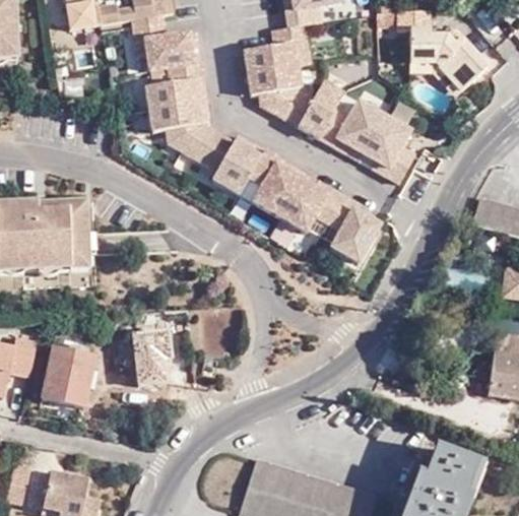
[(0,0),(0,54),(18,54),(14,0),(0,0)]
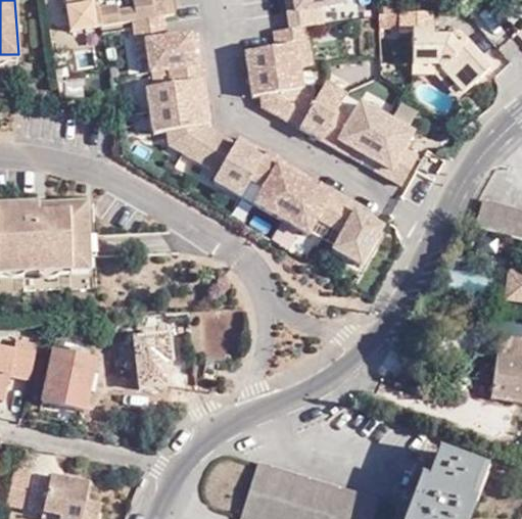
[(102,26),(99,5),(93,6),(92,0),(68,0),(73,29),(102,26)]
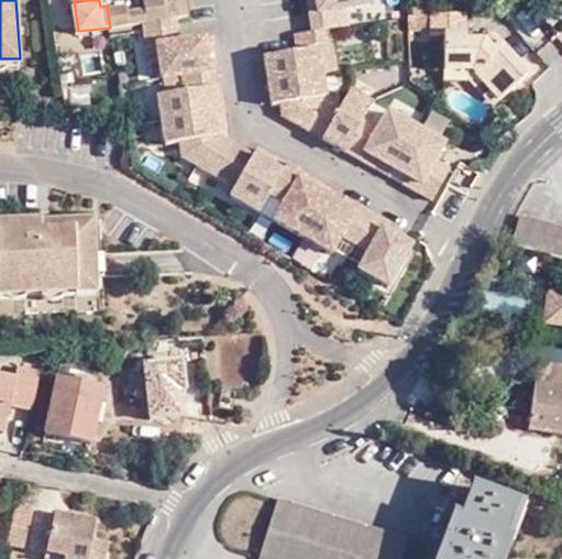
[(127,2),(107,6),(110,28),(167,18),(164,0),(143,0),(144,6),(128,8),(127,2)]
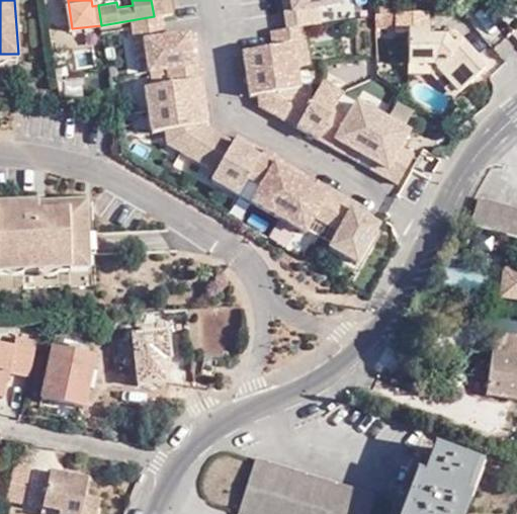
[(151,0),(154,16),(174,13),(172,0),(151,0)]
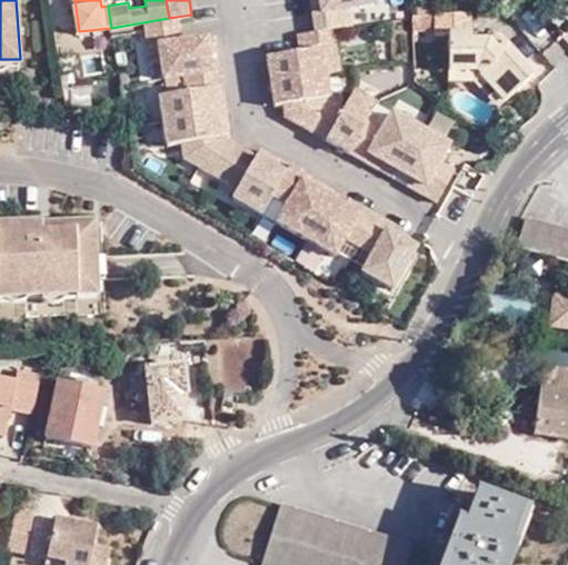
[(311,0),(316,31),(335,29),(352,26),(350,11),(378,7),(377,0),(311,0)]
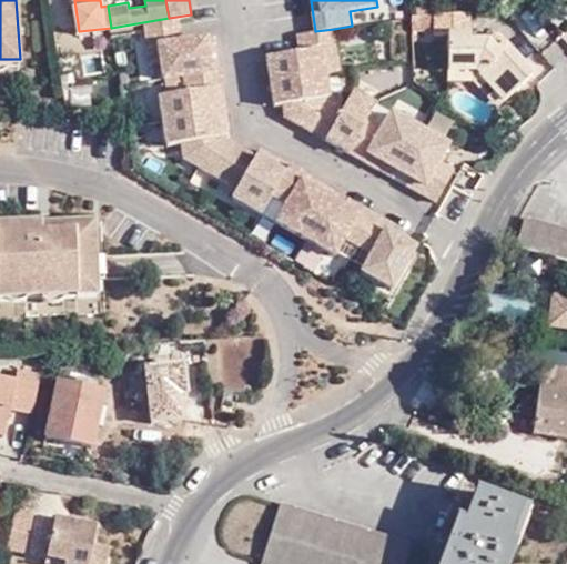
[(412,7),(412,16),(433,13),(436,13),(435,6),(412,7)]
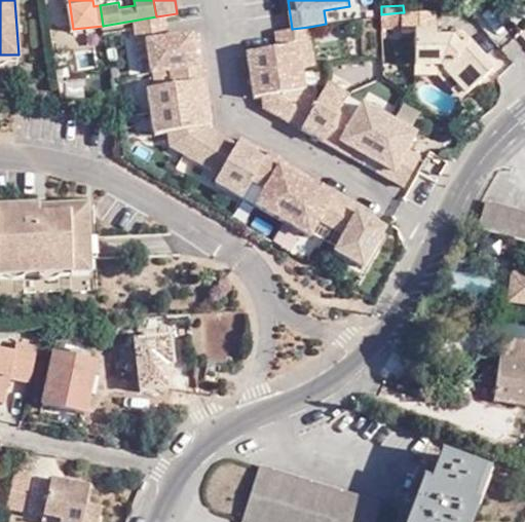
[(434,36),(433,11),(404,12),(401,12),(401,23),(401,32),(413,31),(416,67),(441,64),(466,92),(491,70),(464,38),(458,44),(450,35),(434,36)]
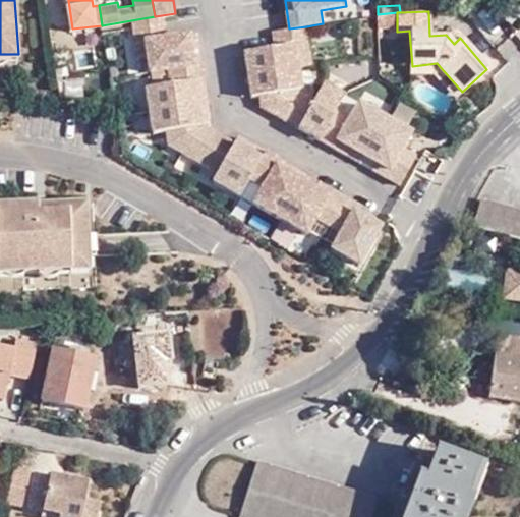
[(379,23),(397,22),(397,12),(378,14),(379,23)]
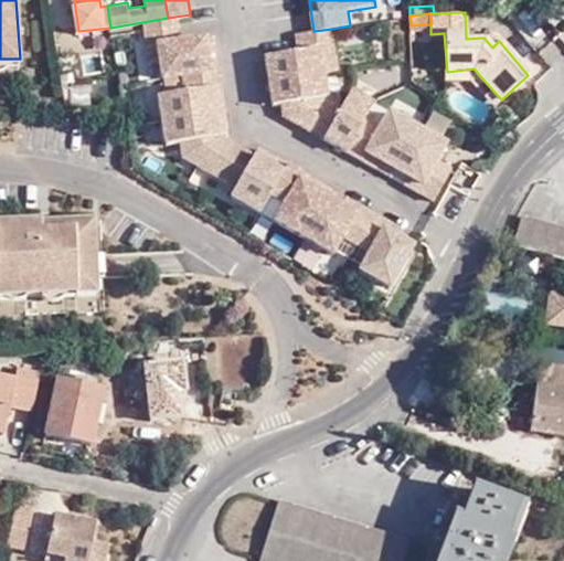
[(181,19),(144,23),(149,63),(159,61),(161,76),(180,73),(209,69),(206,51),(214,51),(212,33),(183,38),(181,19)]
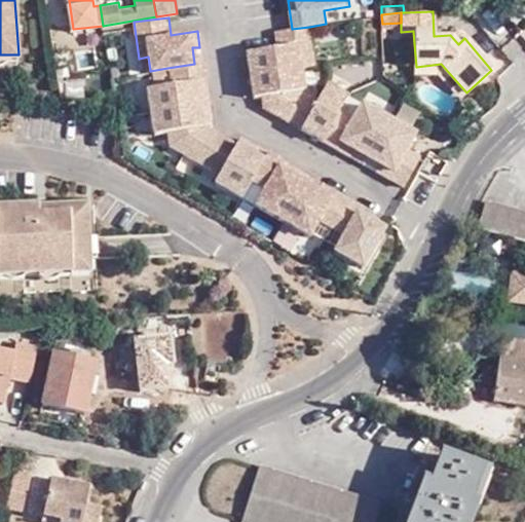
[(251,75),(315,66),(309,27),(292,29),(276,32),(278,47),(248,52),(251,75)]
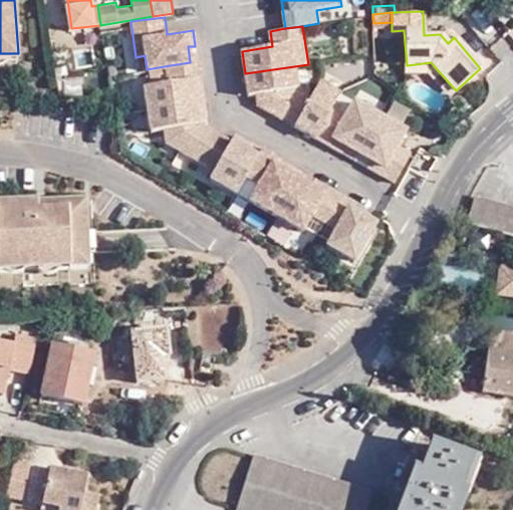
[(446,29),(440,34),(448,43),(454,37),(446,29)]
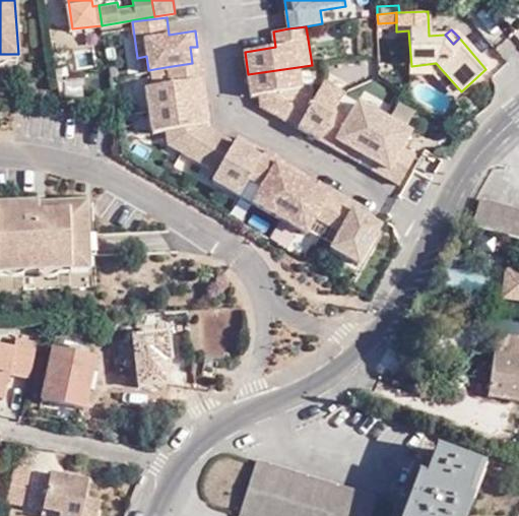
[(79,67),(103,71),(107,50),(83,46),(79,67)]
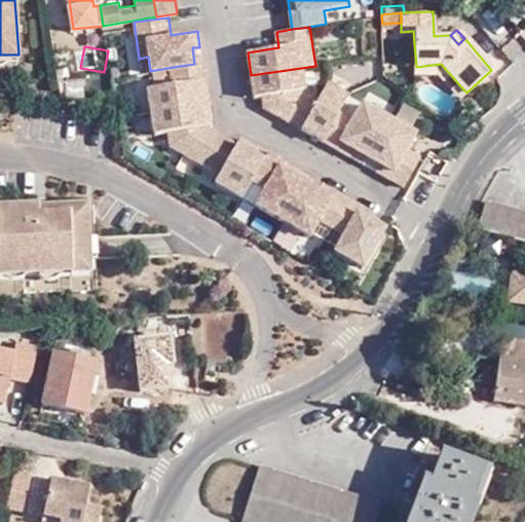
[(19,61),(19,54),(0,54),(0,63),(0,64),(2,63),(5,62),(19,61)]
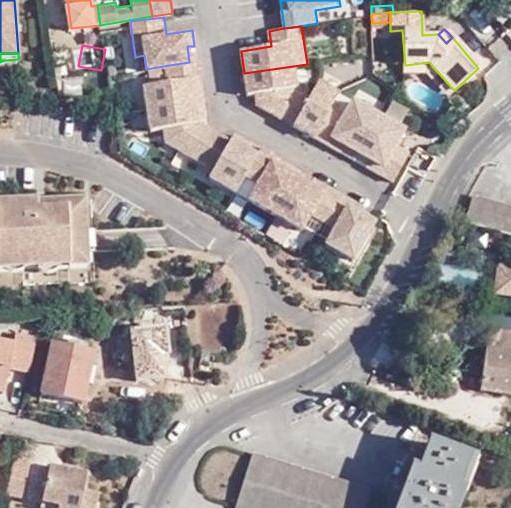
[(142,87),(145,108),(196,100),(203,99),(197,61),(189,62),(163,66),(166,83),(142,87)]
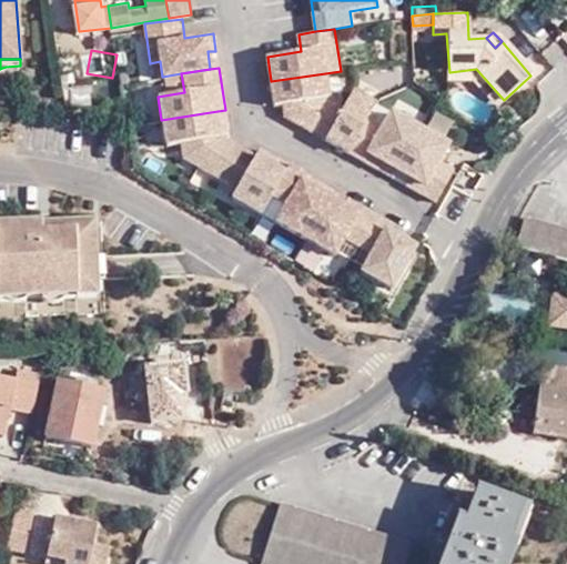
[(497,106),(504,100),(476,69),(449,72),(449,79),(472,78),(497,106)]
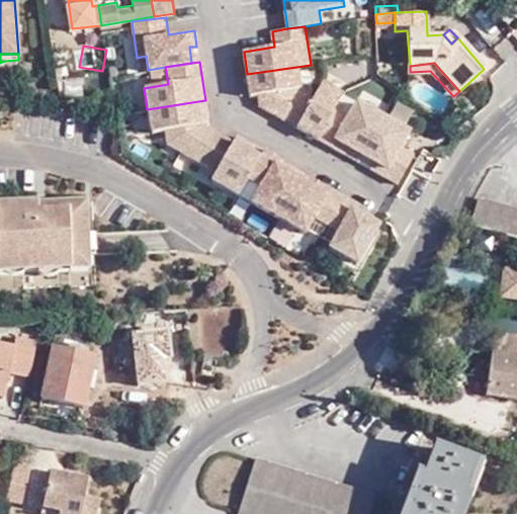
[(282,119),(318,140),(335,110),(343,95),(322,83),(313,99),(300,92),(299,91),(282,119)]
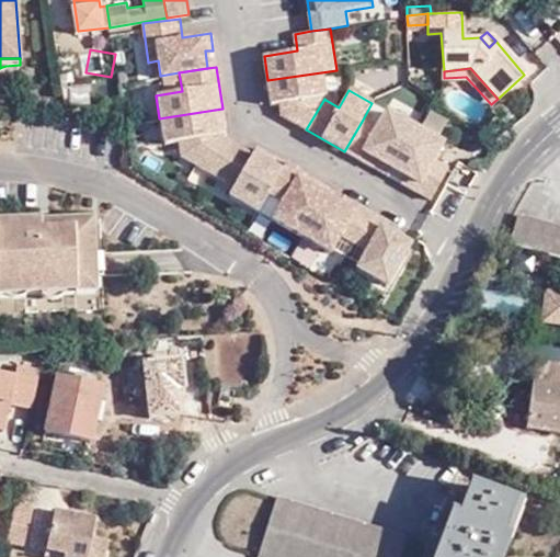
[(215,110),(159,118),(163,144),(180,141),(182,155),(195,162),(215,174),(232,144),(218,135),(215,110)]
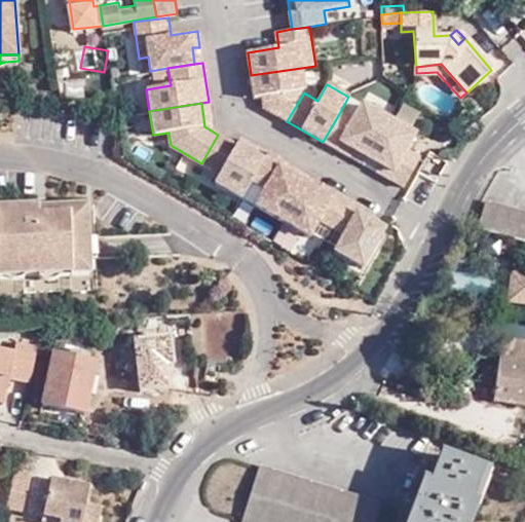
[(340,112),(323,142),(349,156),(353,149),(367,157),(388,119),(363,104),(353,119),(340,112)]
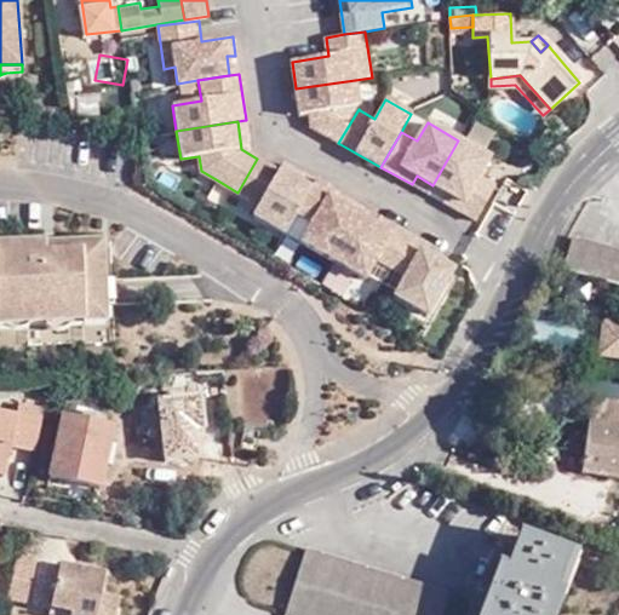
[(491,157),(458,141),(433,185),(450,195),(445,203),(476,220),(497,187),(480,177),(491,157)]
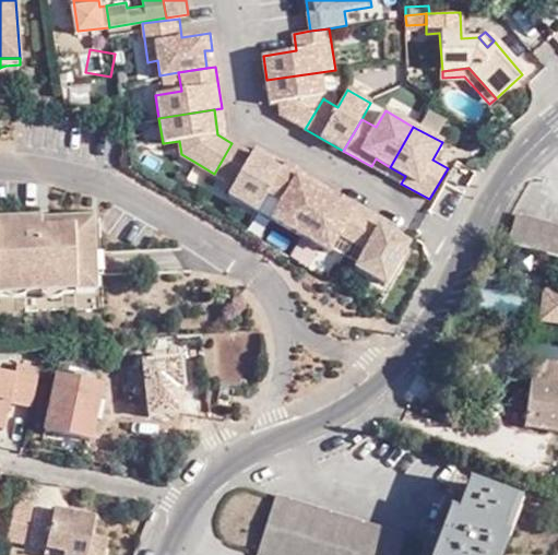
[(250,154),(232,143),(214,174),(233,184),(226,196),(256,212),(265,193),(283,163),(254,146),(250,154)]
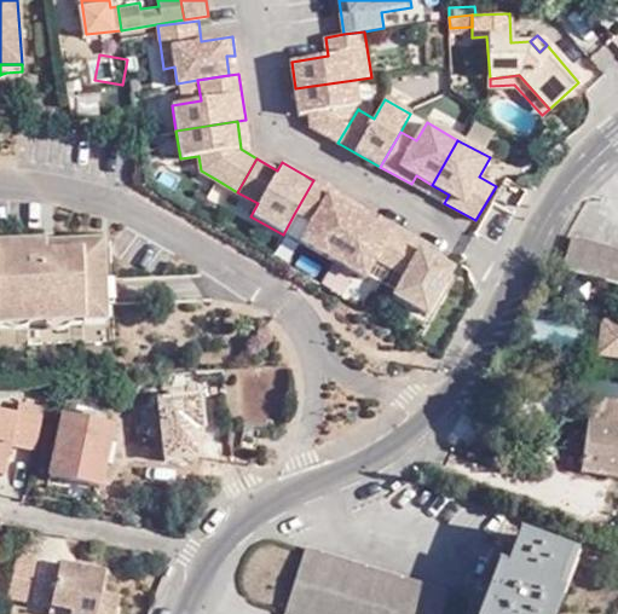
[(345,198),(313,180),(294,214),(311,224),(299,243),(331,261),(357,215),(340,206),(345,198)]
